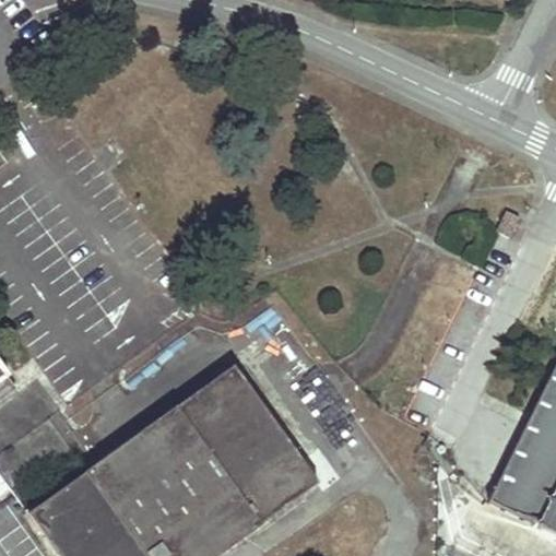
[(509,208),(498,229),(513,237),(524,216),(509,208)]
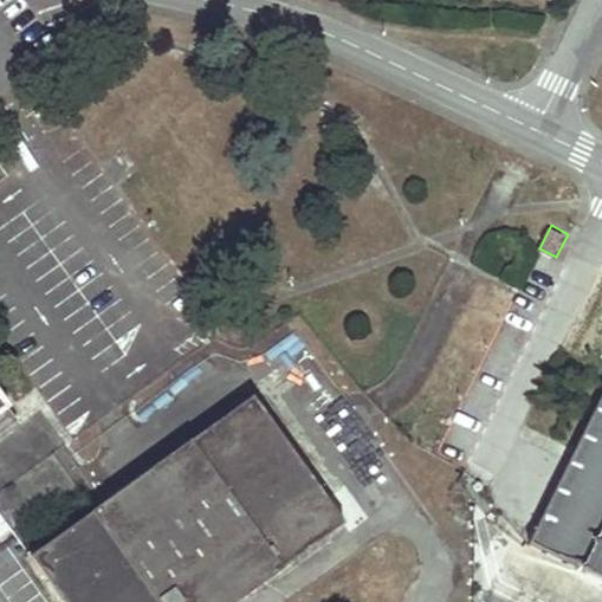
[(0,413),(12,405),(0,387),(0,413)]
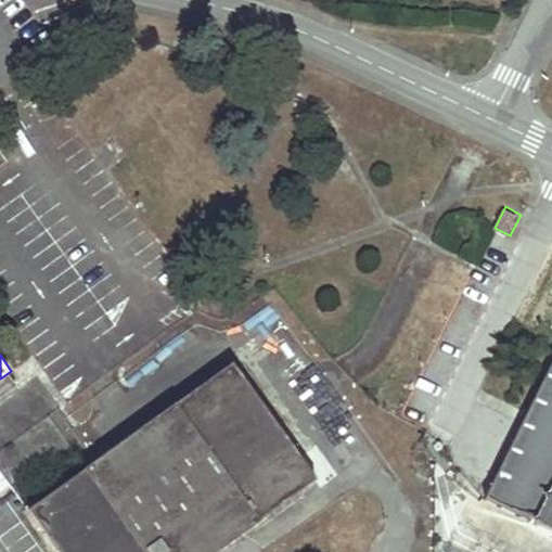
[(29,508),(61,551),(214,551),(318,477),(233,361),(29,508)]
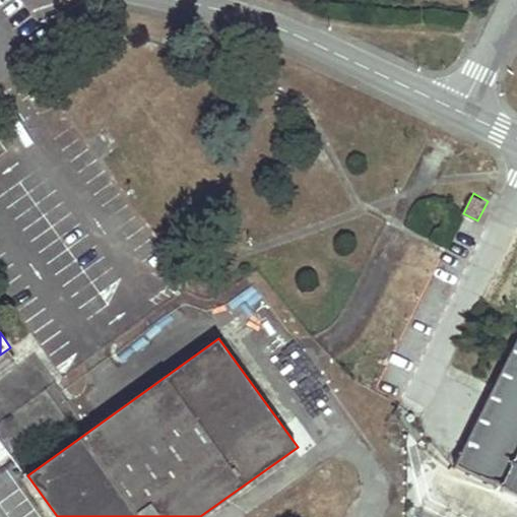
[(516,344),(456,464),(516,494),(516,344)]
